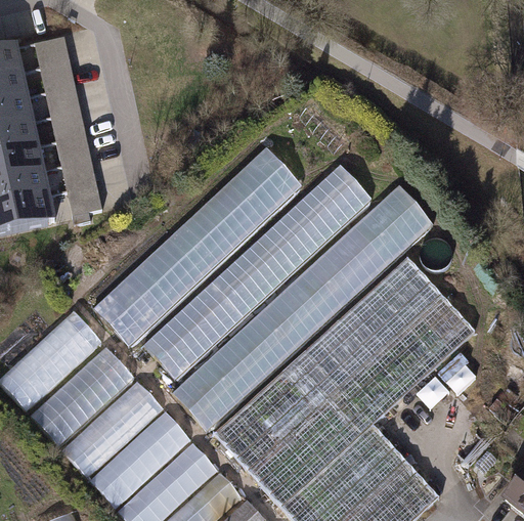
[(63,36),(35,42),(74,214),(101,207),(63,36)]
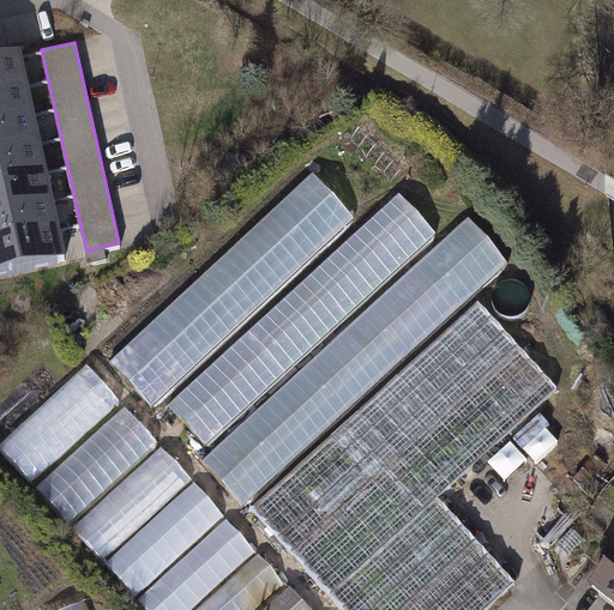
[(17,49),(0,53),(0,86),(24,82),(17,49)]
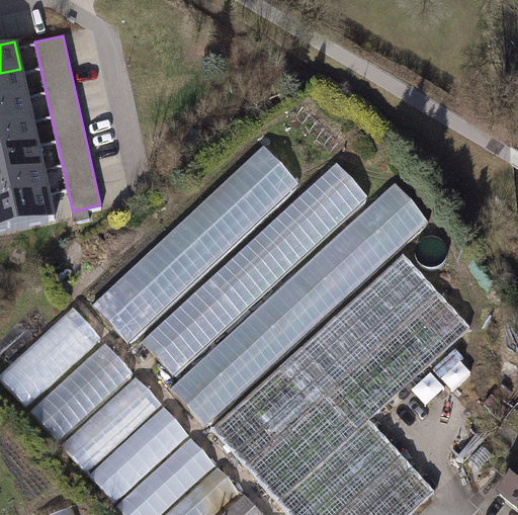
[(20,69),(0,73),(0,100),(26,95),(20,69)]
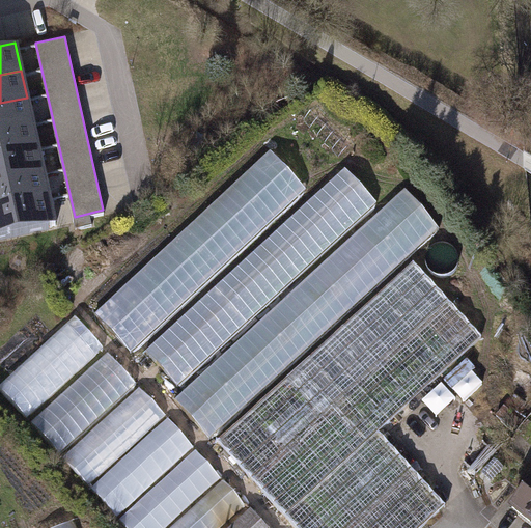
[(27,98),(0,103),(0,131),(33,123),(27,98)]
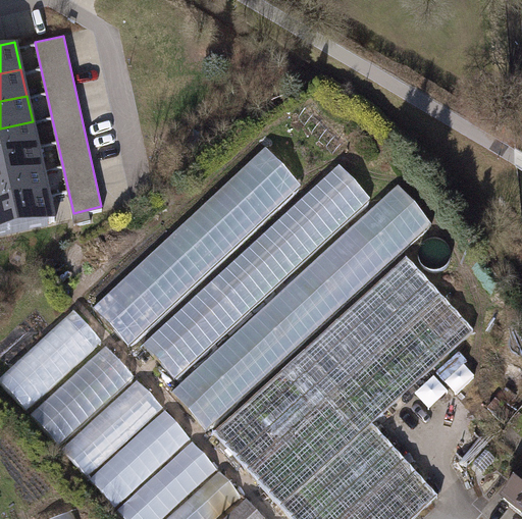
[(33,121),(0,128),(0,154),(38,146),(33,121)]
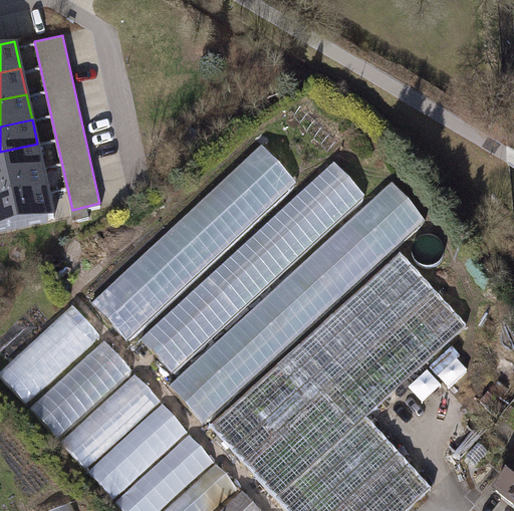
[(258,129),(84,288),(102,307),(276,148),(258,129)]
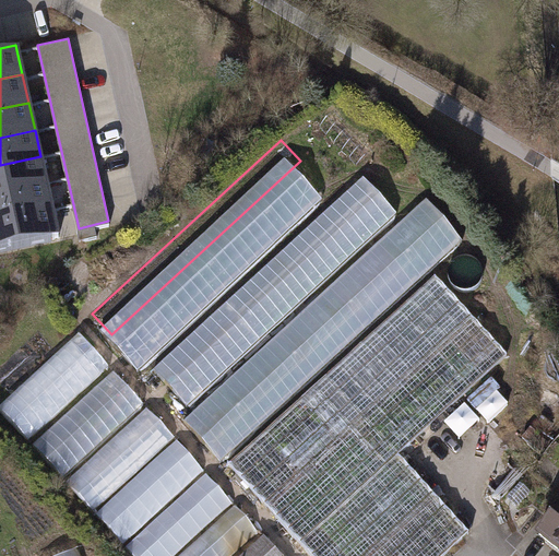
[(40,156),(0,165),(0,191),(46,181),(40,156)]
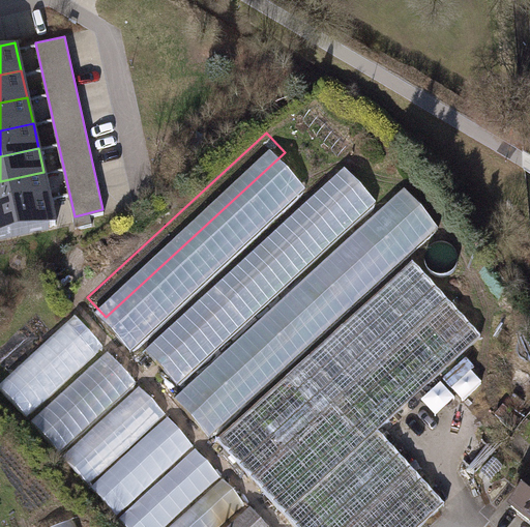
[(286,157),(108,322),(131,348),(310,183),(286,157)]
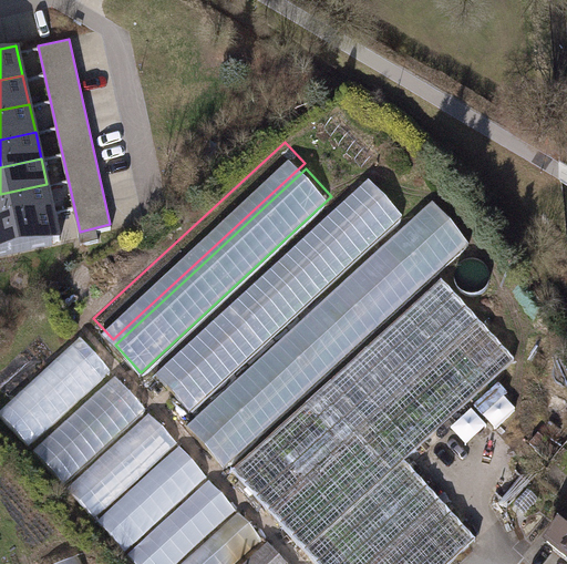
[(368,176),(155,372),(189,410),(402,214),(368,176)]
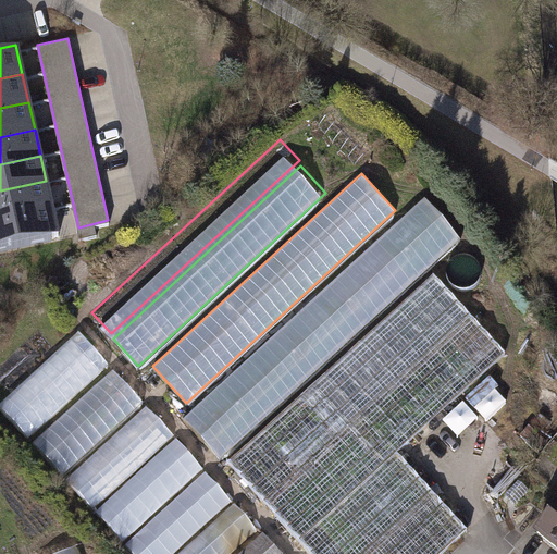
[(46,181),(0,191),(0,219),(51,208),(46,181)]
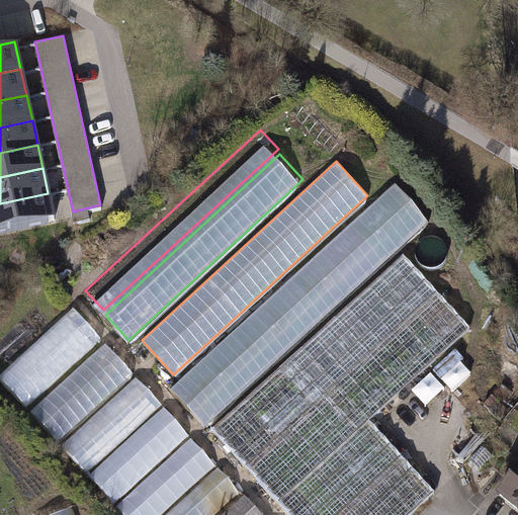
[(430,223),(396,184),(169,391),(204,428),(430,223)]
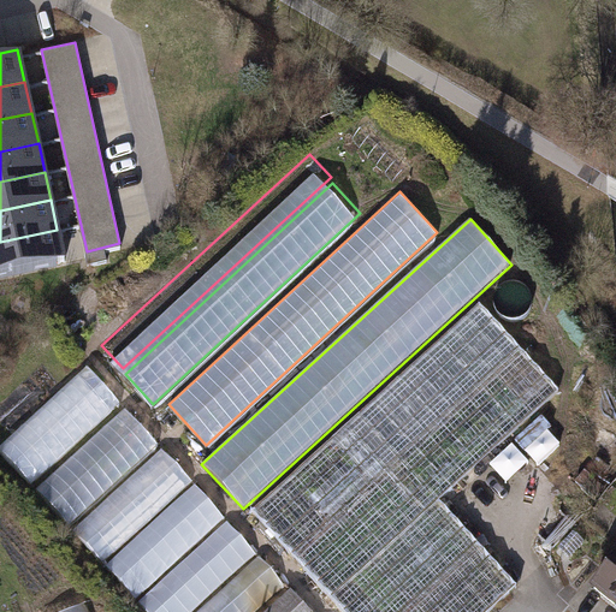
[(57,230),(0,242),(0,272),(64,259),(57,230)]
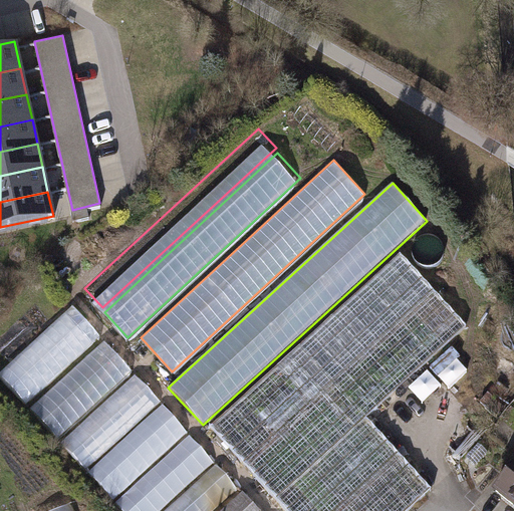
[(470,322),(405,252),(209,431),(282,510),(413,510),(435,491),(366,417),(470,322)]
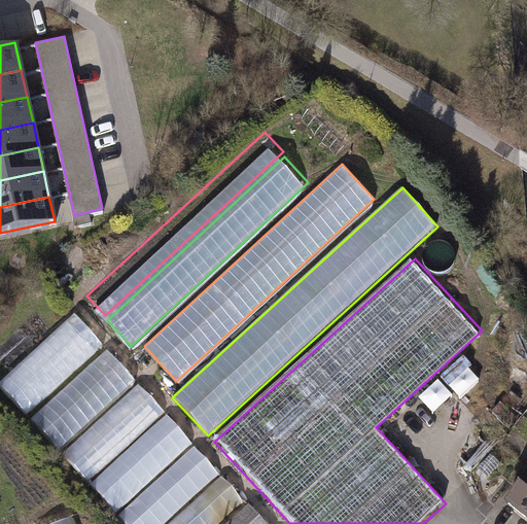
[(0,380),(22,410),(106,347),(80,314),(0,374),(0,380)]
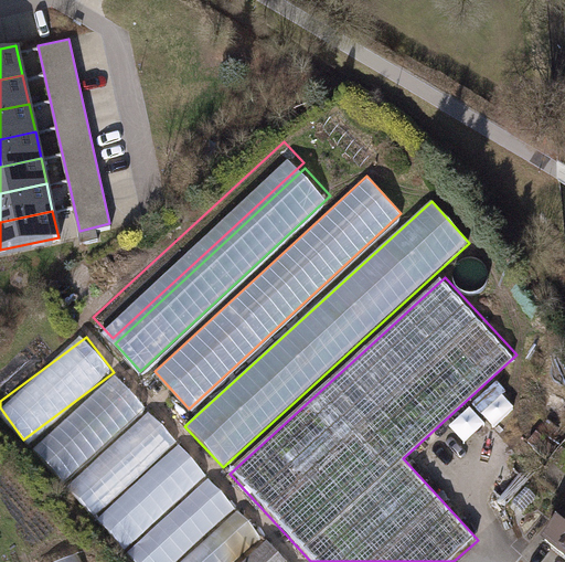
[(116,374),(35,451),(65,483),(146,406),(116,374)]
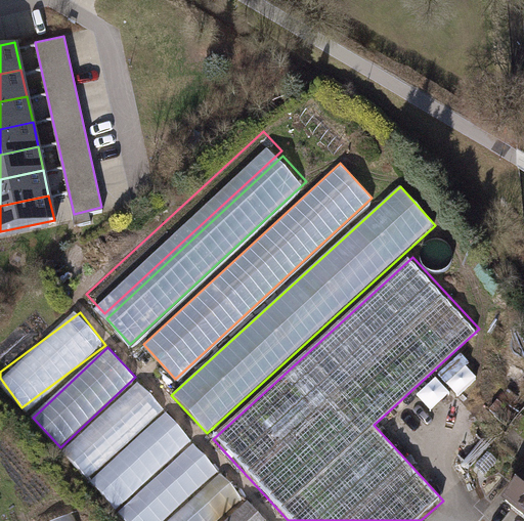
[(137,381),(61,450),(87,477),(162,407),(137,381)]
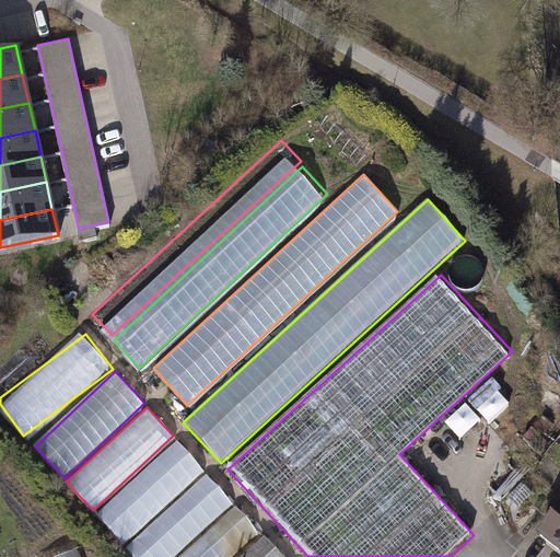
[(177,440),(95,513),(123,543),(203,471),(177,440)]
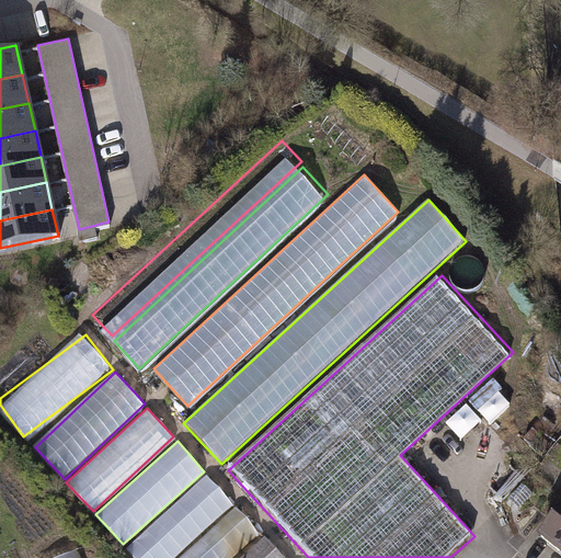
[(208,476),(128,547),(137,557),(173,557),(233,504),(208,476)]
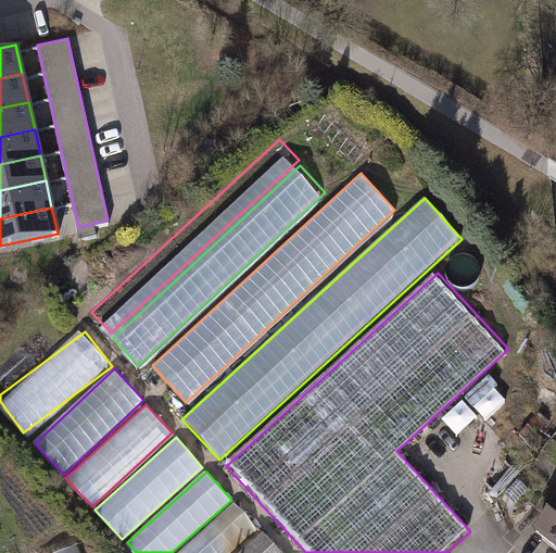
[(517,477),(505,492),(515,501),(528,487),(517,477)]
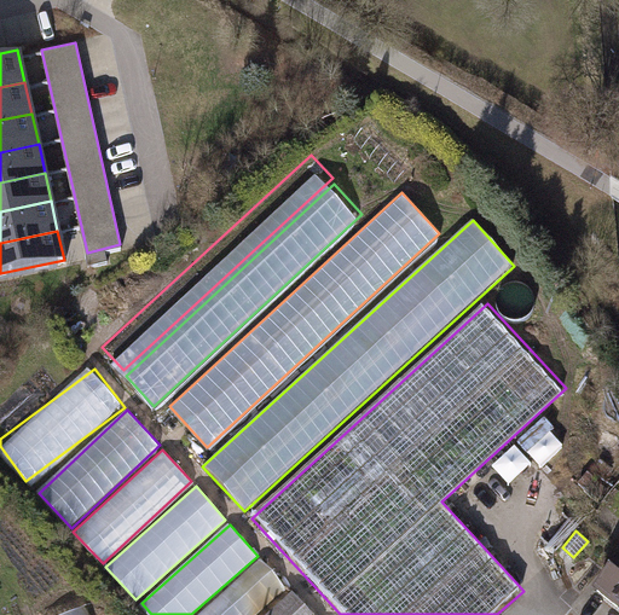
[(250,614),(285,584),(262,557),(197,614),(250,614)]
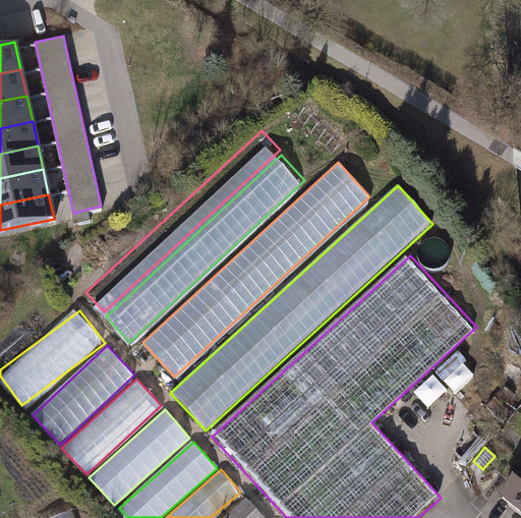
[(520,470),(500,497),(520,514),(520,470)]
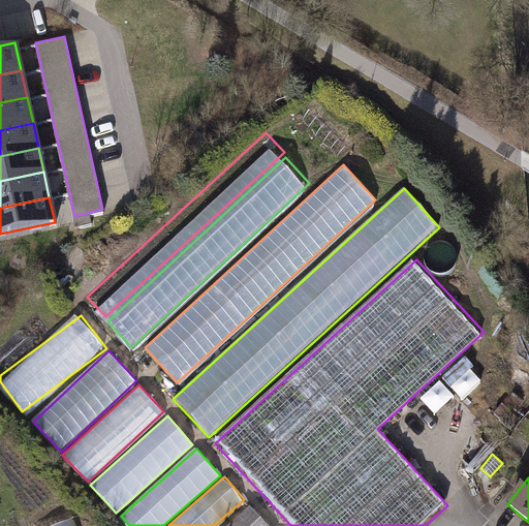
[(270,525),(250,504),(226,525),(270,525)]
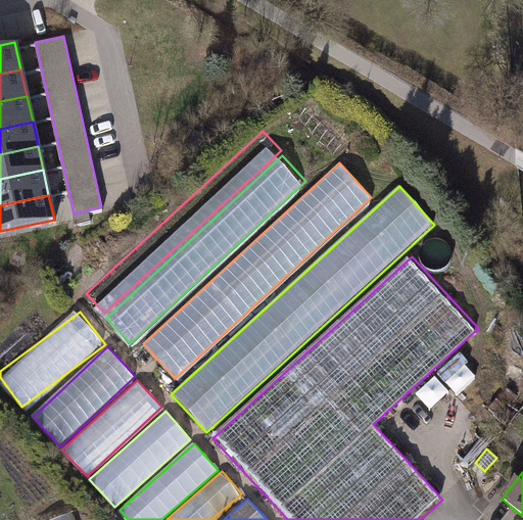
[(77,519),(73,509),(46,519),(77,519)]
